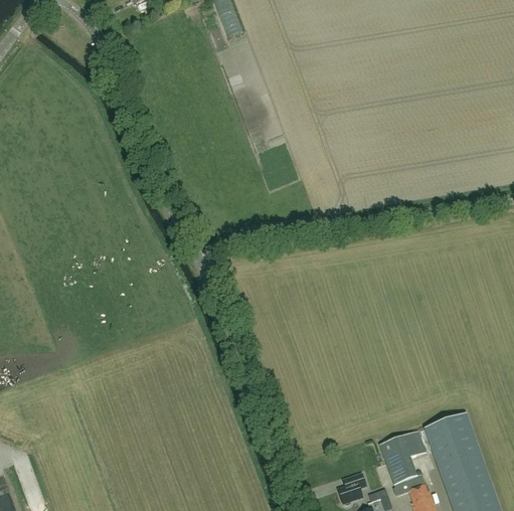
[(241,29),(230,0),(213,0),(226,35),(241,29)]
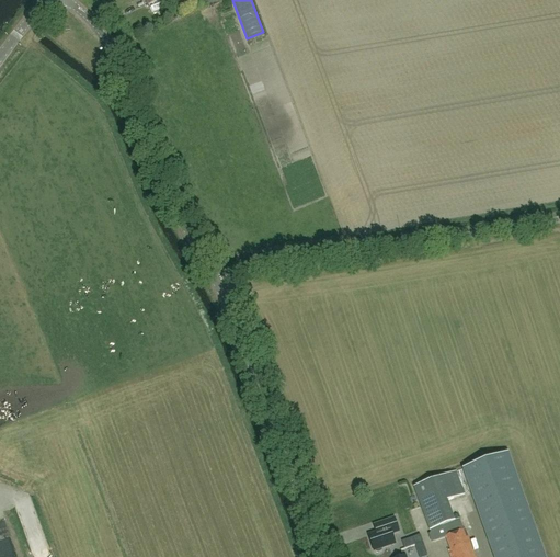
[(273,43),(254,47),(256,57),(275,52),(273,43)]
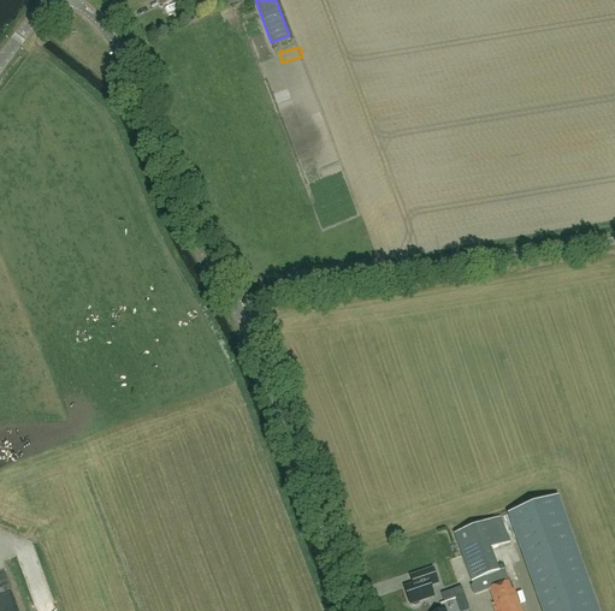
[(320,161),(325,173),(337,168),(333,156),(320,161)]
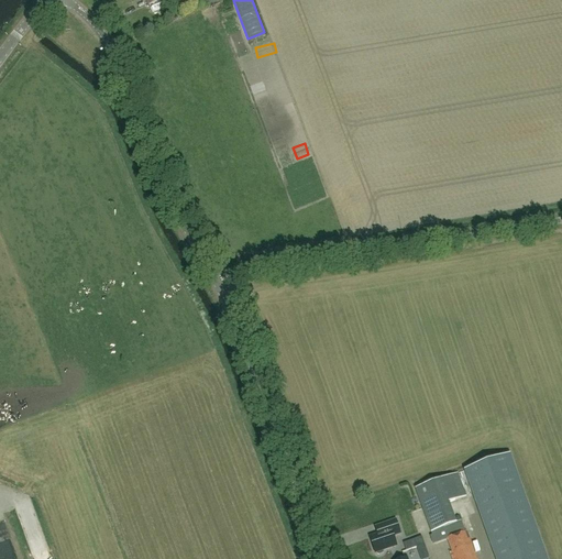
[(463,467),(496,558),(547,558),(509,450),(463,467)]
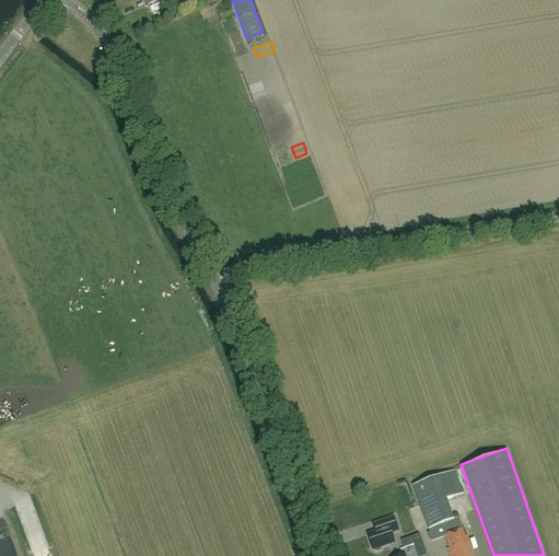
[(463,489),(454,466),(411,482),(428,525),(429,525),(432,536),(444,532),(450,546),(446,546),(450,555),(474,555),(466,532),(464,533),(462,526),(457,516),(454,517),(446,495),(463,489)]
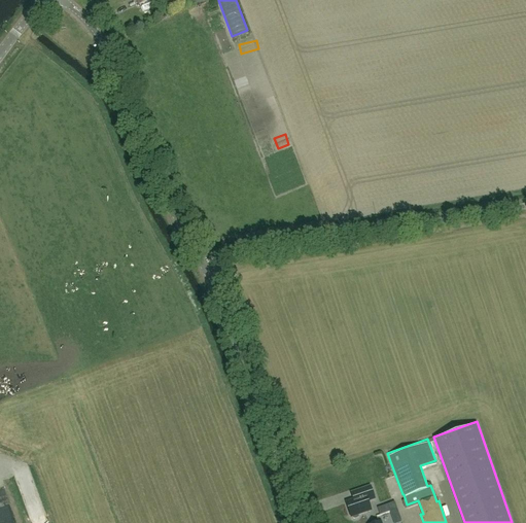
[(357,513),(357,512),(370,508),(366,498),(374,495),(370,483),(349,490),(352,497),(345,499),(350,514),(352,514),(352,515),(353,515),(357,514),(357,513)]
